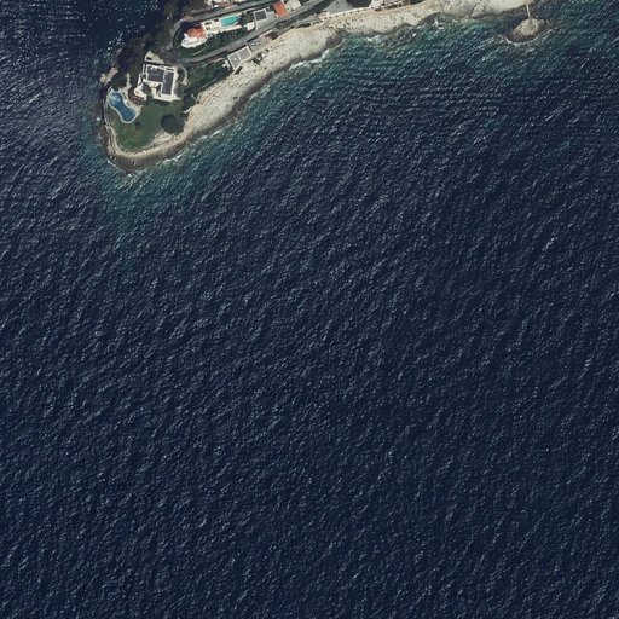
[(282,4),(275,5),(281,17),(287,15),(282,4)]
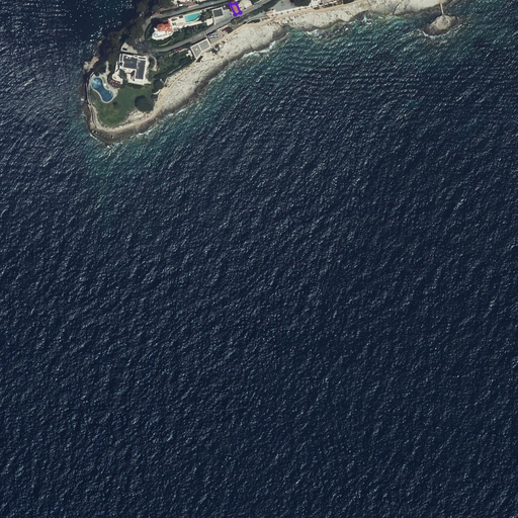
[(222,9),(212,11),(214,19),(224,16),(222,9)]
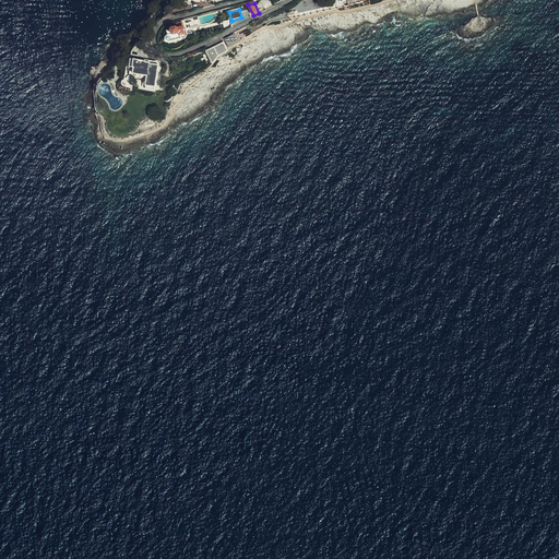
[(170,31),(167,32),(168,36),(168,37),(167,38),(166,39),(167,42),(168,42),(169,42),(181,39),(180,35),(185,34),(183,26),(192,24),(191,19),(181,21),(182,23),(177,24),(178,28),(176,28),(175,27),(171,28),(170,31)]
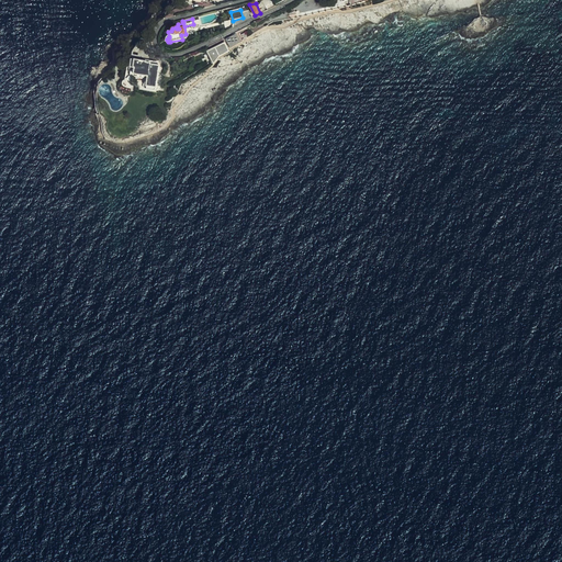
[(236,35),(226,41),(231,48),(240,43),(236,35)]
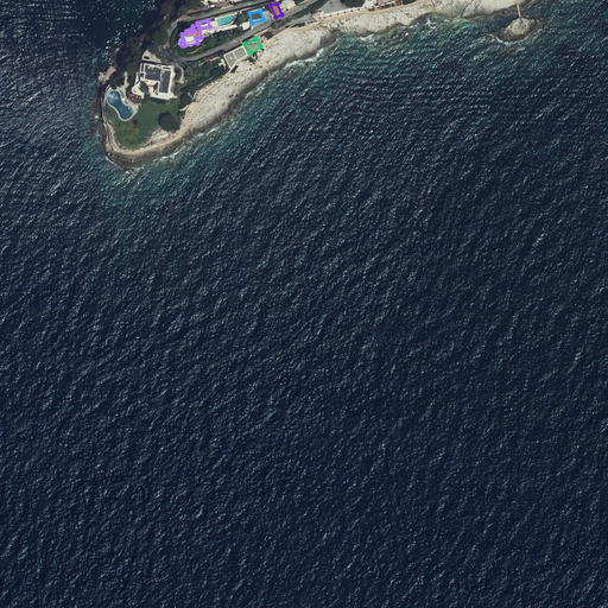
[(226,57),(232,68),(236,62),(248,55),(244,46),(226,57)]
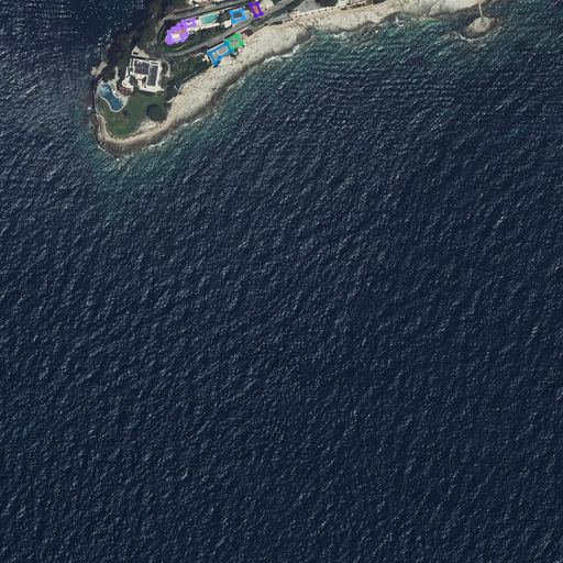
[(143,62),(132,59),(131,67),(135,68),(134,75),(138,75),(138,76),(142,77),(142,76),(148,76),(146,89),(155,90),(155,88),(156,88),(159,65),(159,63),(144,61),(143,62)]
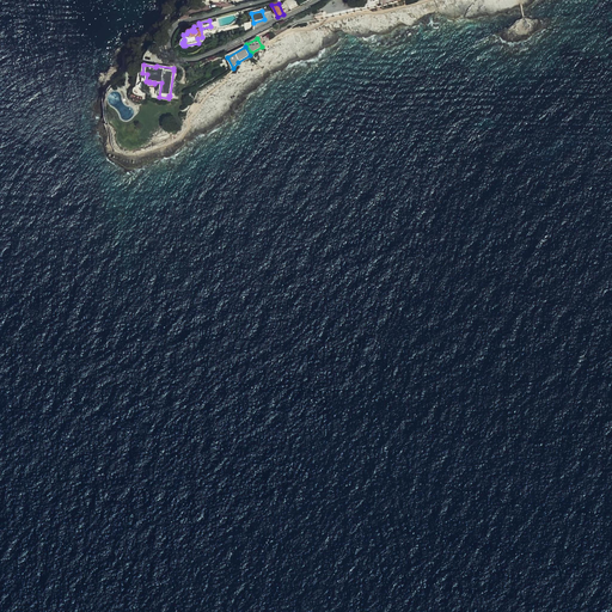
[(144,99),(145,95),(144,95),(140,95),(138,93),(135,92),(135,90),(134,90),(133,91),(132,95),(132,97),(133,101),(135,101),(138,103),(140,103),(141,102),(144,101),(144,99)]
